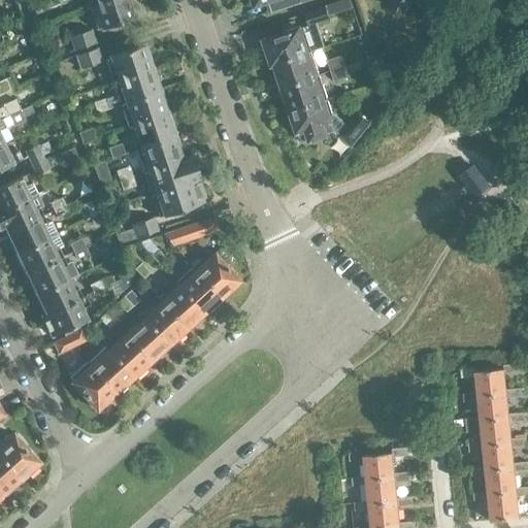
[(38,0),(37,0),(28,3),(31,14),(41,11),(38,0)]
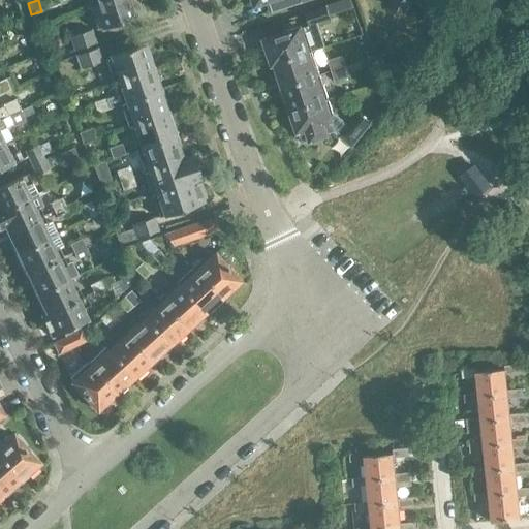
[(137,1),(136,0),(111,0),(94,5),(101,27),(106,26),(106,27),(143,14),(142,12),(144,10),(142,3),(137,1)]
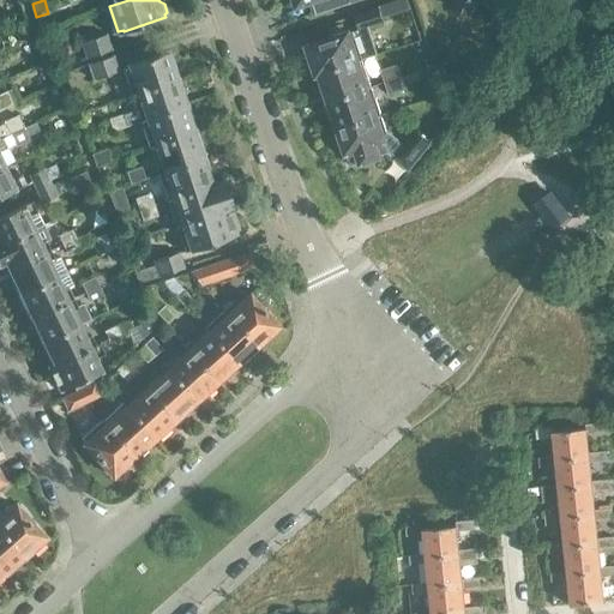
[(317,14),(350,2),(359,0),(295,0),(298,6),(312,0),(313,2),(311,5),(313,12),(315,12),(317,14)]
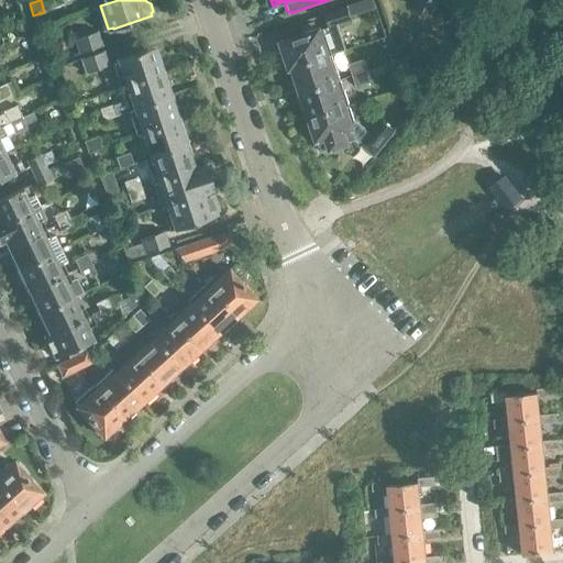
[(416,0),(414,7),(432,14),(438,0),(416,0)]
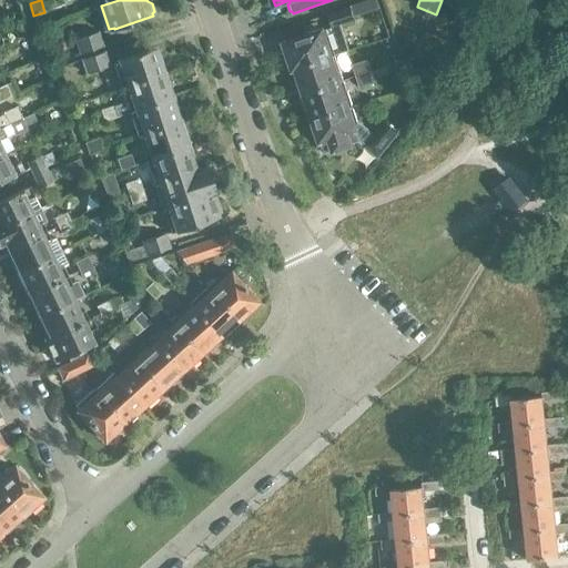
[(351,6),(327,13),(333,29),(356,21),(351,6)]
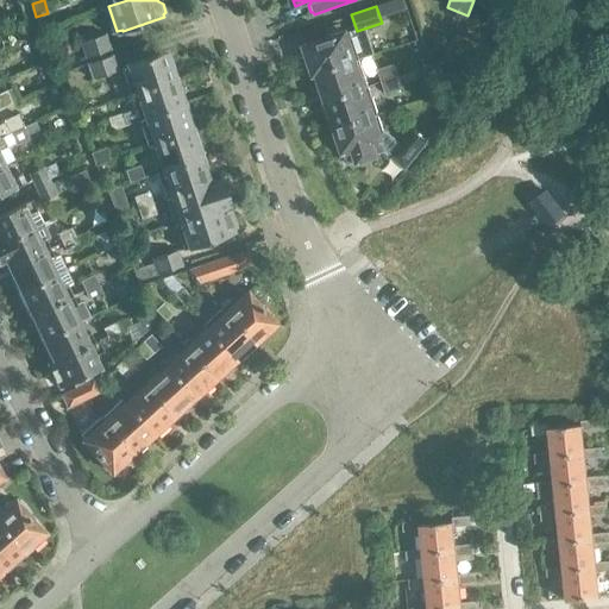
[(312,64),(313,71),(358,56),(350,30),(305,45),(307,51),(306,52),(309,66),(312,64)]
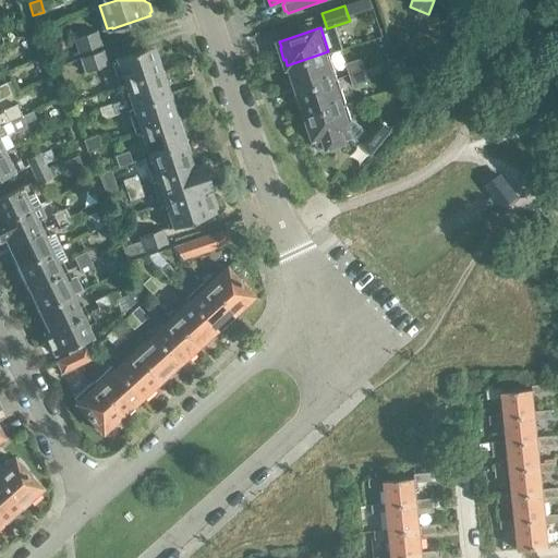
[(73,39),(77,52),(100,45),(96,32),(73,39)]
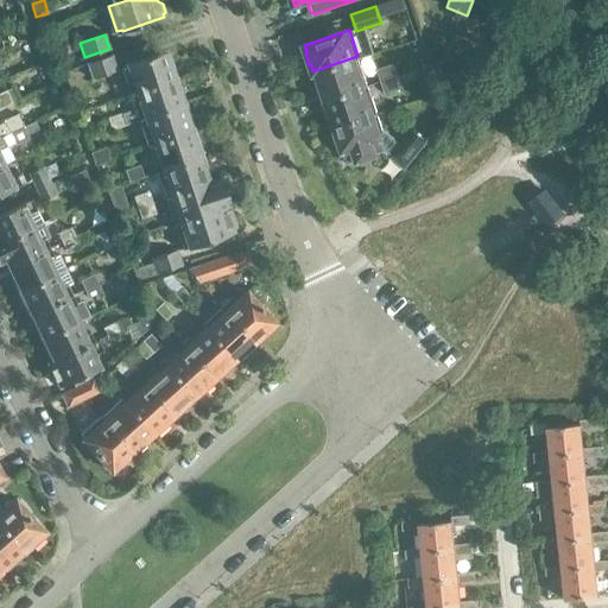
[(166,51),(127,64),(127,65),(122,67),(131,94),(175,78),(170,67),(172,63),(170,55),(166,54),(166,51)]
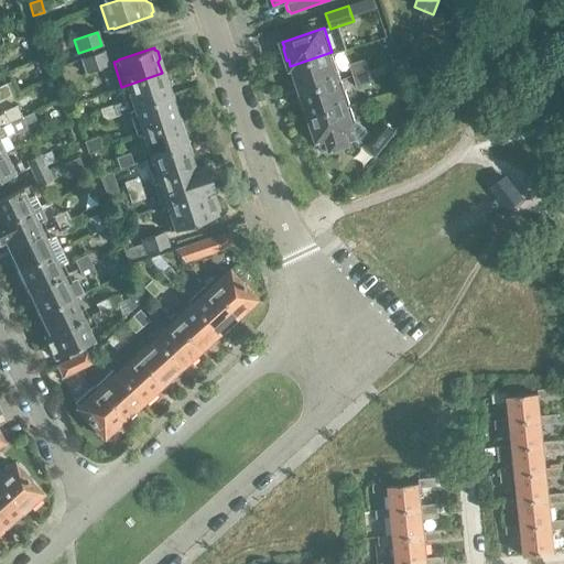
[(108,65),(102,51),(80,58),(85,73),(108,65)]
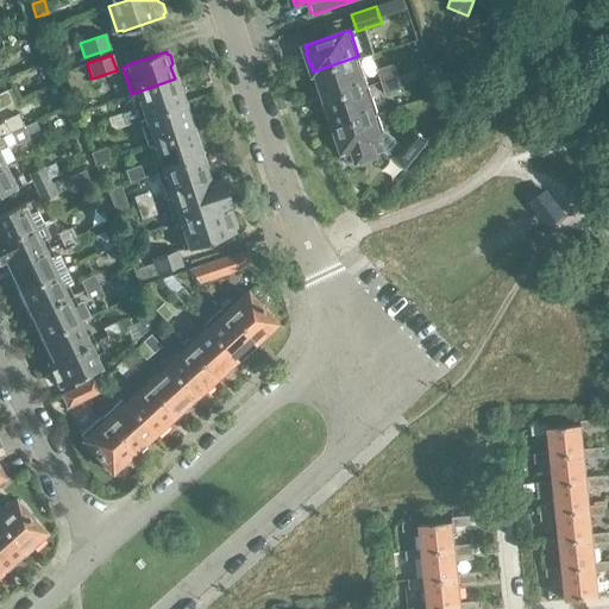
[(322,89),(325,99),(368,85),(358,56),(313,71),(314,74),(316,73),(319,77),(316,81),(319,88),(322,89)]
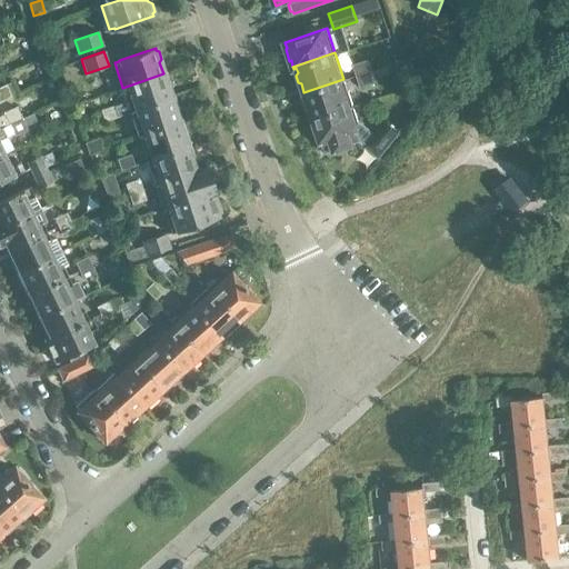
[(356,66),(359,76),(373,70),(370,60),(356,66)]
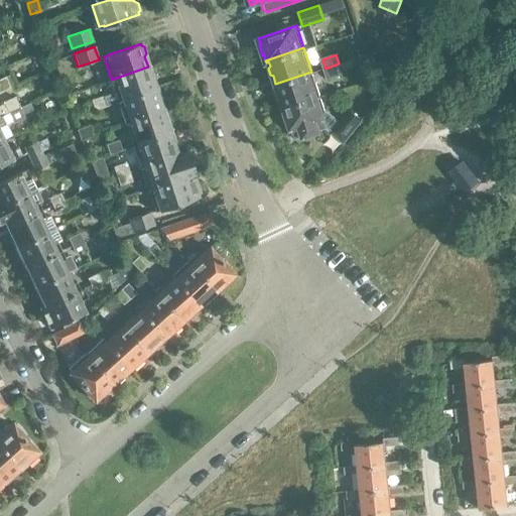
[(339,63),(326,69),(329,79),(342,75),(339,63)]
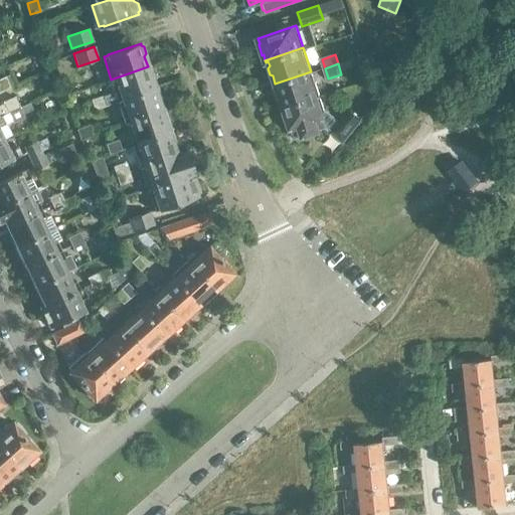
[(98,107),(123,99),(155,88),(152,78),(154,76),(151,68),(148,67),(148,66),(111,79),(115,92),(95,99),(98,107)]
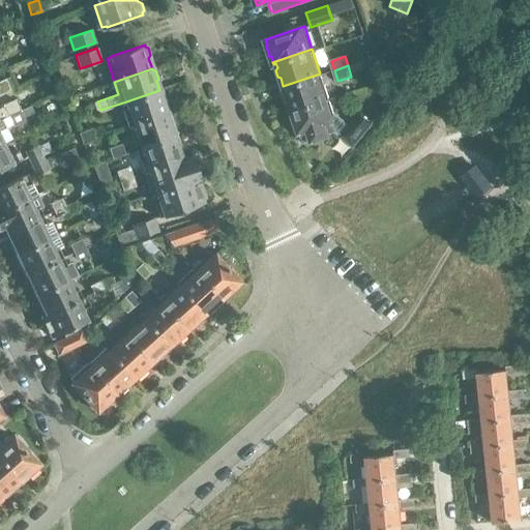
[(290,107),(291,110),(328,97),(320,74),(283,86),(287,97),(286,99),(288,106),(290,107)]
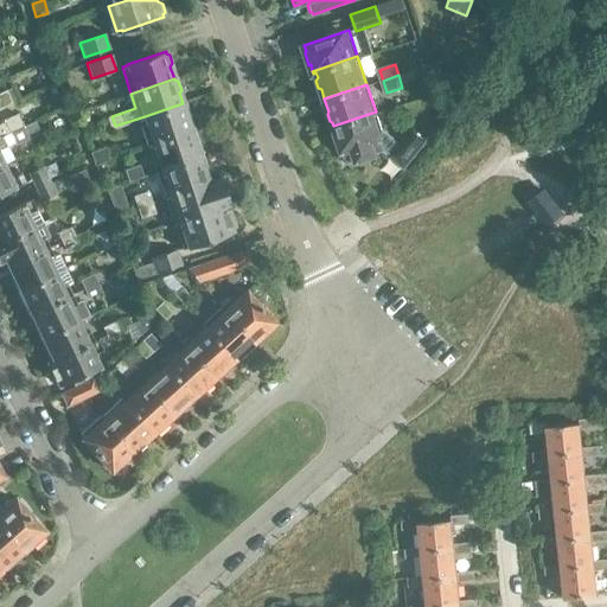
[(0,108),(11,102),(5,90),(0,93),(0,108)]
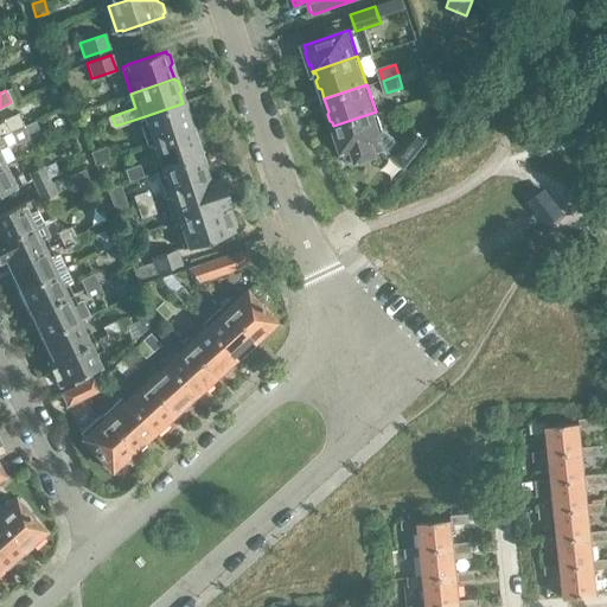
[(184,106),(183,103),(145,116),(149,133),(145,134),(148,146),(153,144),(153,142),(191,129),(187,117),(190,115),(187,107),(184,106)]
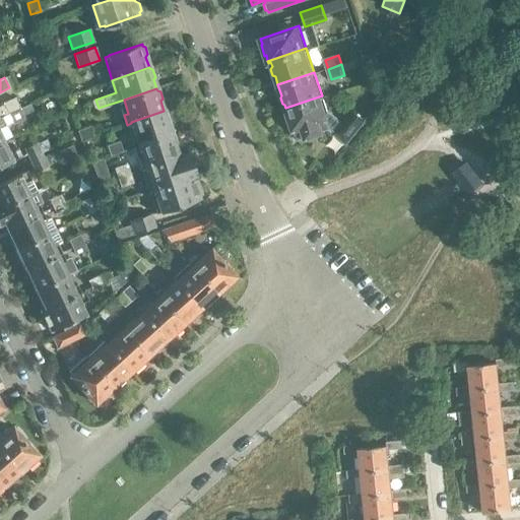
[(327,111),(322,95),(285,108),(286,110),(296,138),(305,135),(306,138),(320,133),(319,131),(319,129),(328,127),(331,126),(327,113),(327,112),(327,111)]
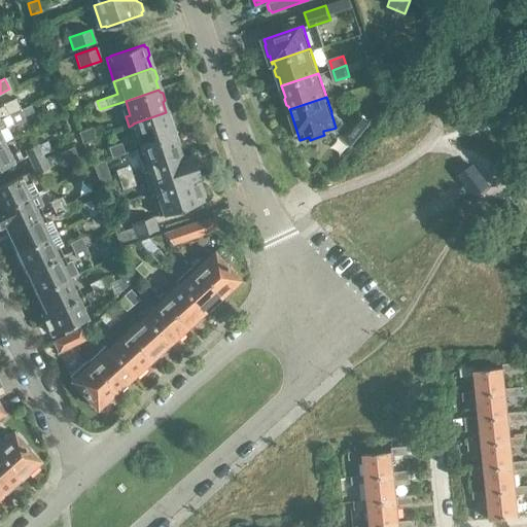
[(0,105),(0,118),(21,109),(14,98),(3,103),(3,104),(0,105)]
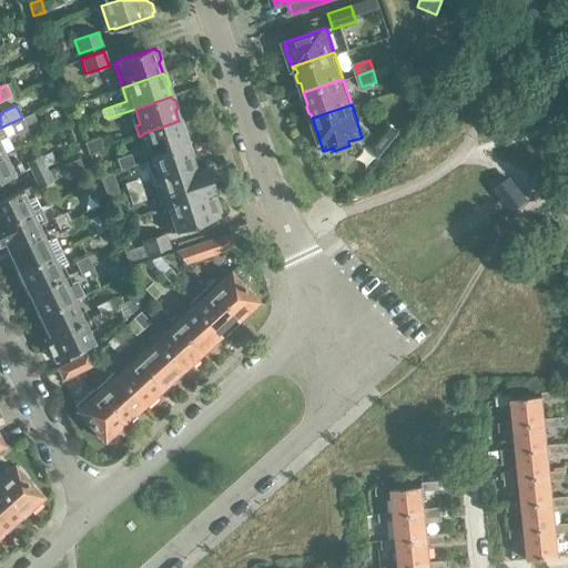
[(0,155),(3,154),(10,151),(3,138),(13,133),(14,134),(28,129),(26,125),(36,121),(32,113),(22,118),(0,128),(0,155)]
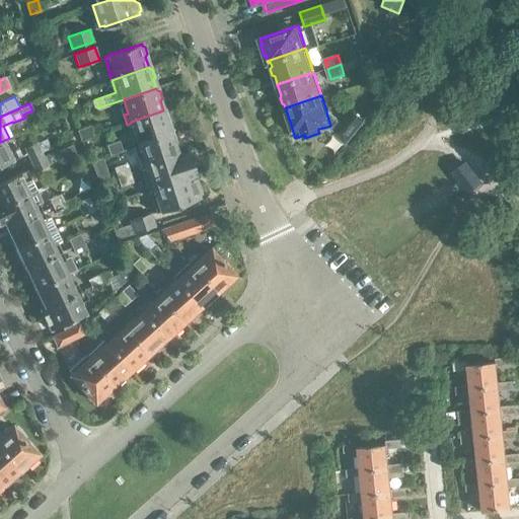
[(139,145),(139,144),(172,133),(170,132),(167,124),(169,121),(167,114),(164,113),(163,110),(131,122),(131,123),(136,136),(131,137),(134,147),(139,145)]
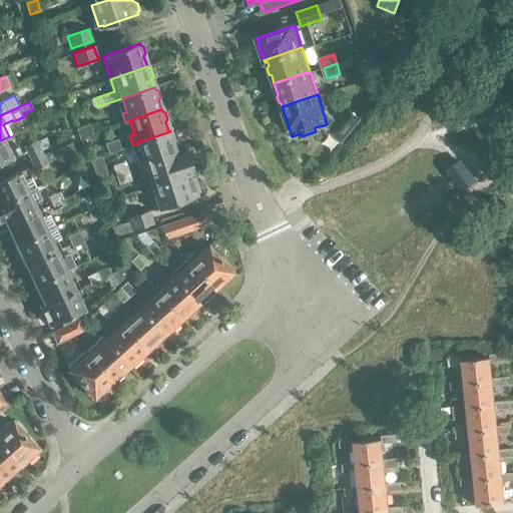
[(89,123),(77,127),(81,136),(92,132),(89,123)]
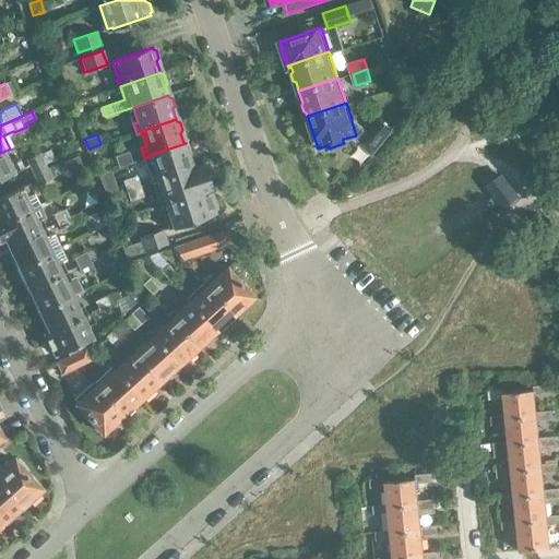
[(157,180),(157,179),(192,168),(189,158),(191,155),(188,144),(186,143),(150,155),(150,156),(144,158),(153,182),(157,180)]
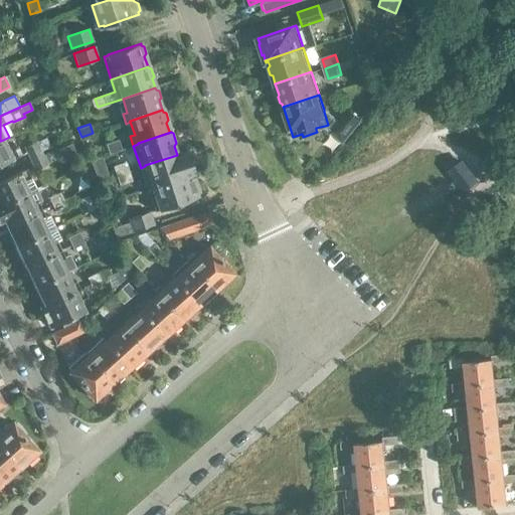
[(118,139),(105,143),(98,146),(100,153),(90,157),(91,160),(122,150),(118,139)]
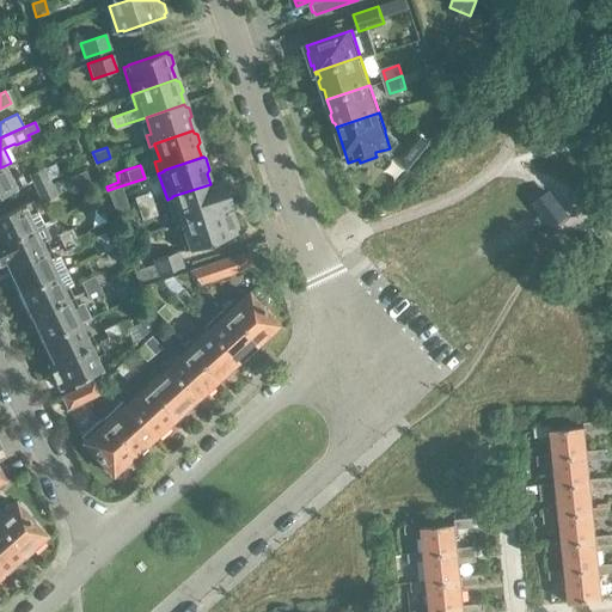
[(8,176),(4,166),(0,167),(0,195),(25,184),(19,171),(8,176)]
